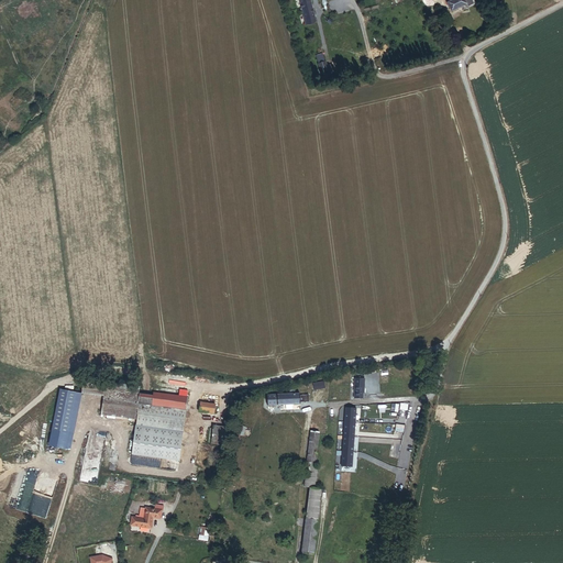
[(300,0),(307,23),(316,21),(310,0),(300,0)]
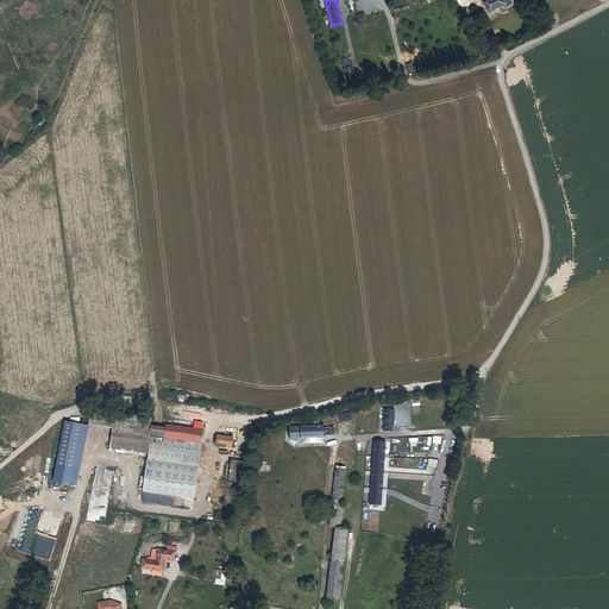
[(514,5),(510,0),(493,0),(485,4),(489,13),(506,5),(507,8),(514,5)]
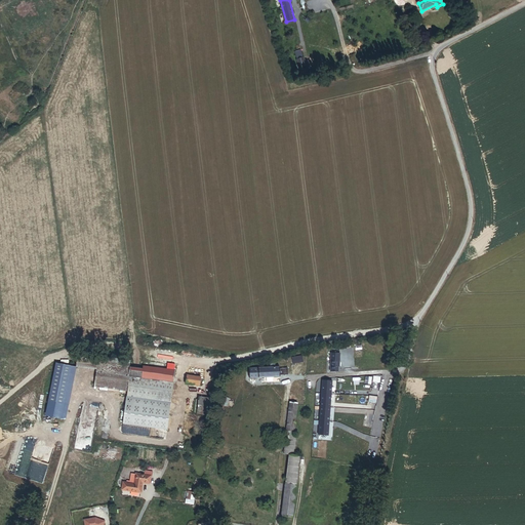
[(98,369),(96,386),(129,391),(173,396),(177,370),(147,366),(145,377),(113,373),(115,357),(80,353),(78,366),(98,369)]
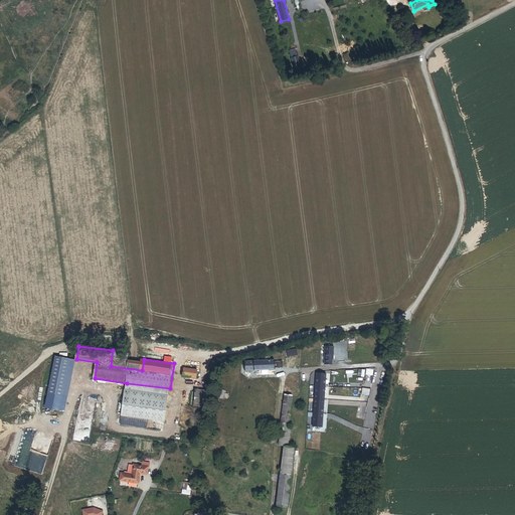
[(144,355),(113,350),(111,366),(142,370),(144,359),(144,355)]
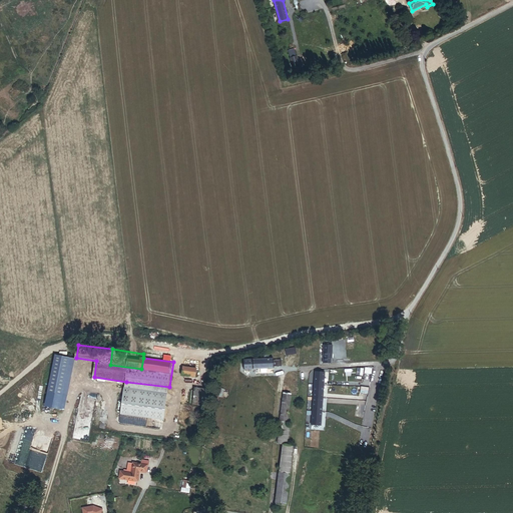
[(245,360),(245,369),(280,368),(279,359),(245,360)]
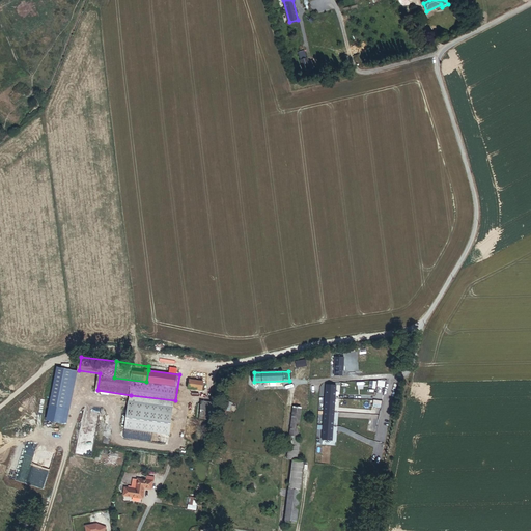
[(221,374),(211,373),(208,386),(219,387),(221,374)]
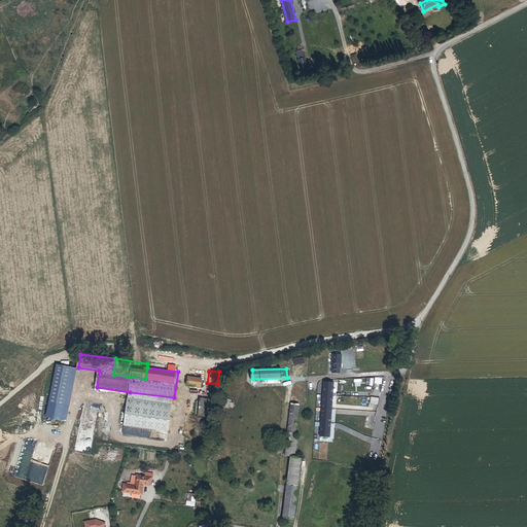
[(190,376),(189,385),(203,387),(204,378),(190,376)]
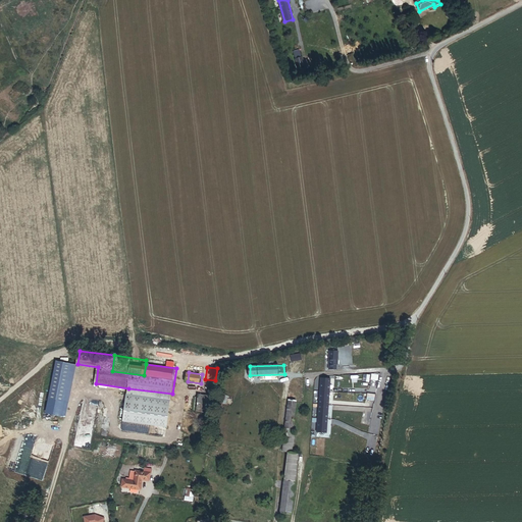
[(318,432),(327,433),(332,378),(323,377),(318,432)]
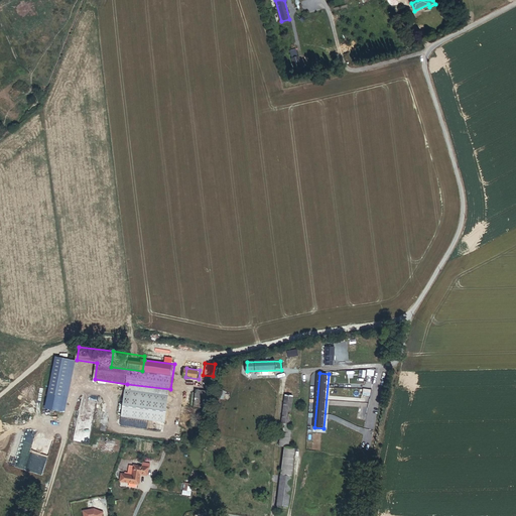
[(169,394),(170,389),(127,384),(126,389),(169,394)]
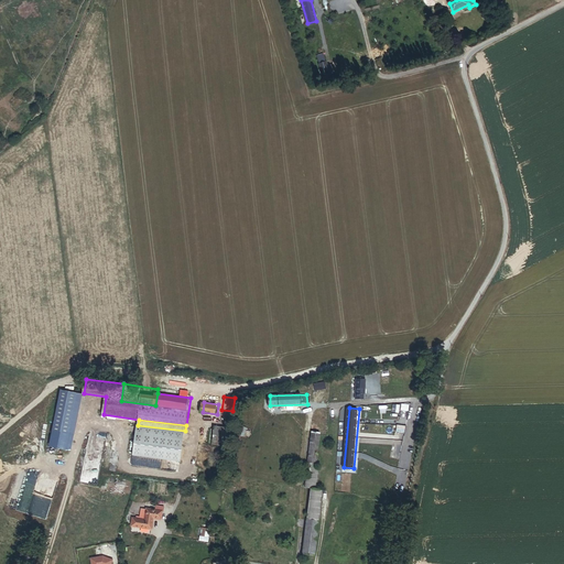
[(216,426),(214,444),(228,446),(230,429),(216,426)]
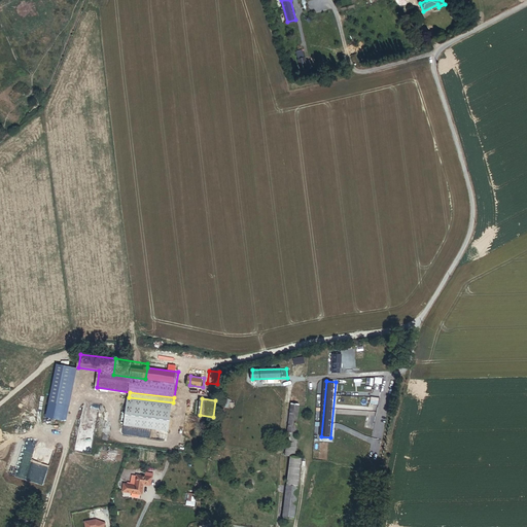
[(288,436),(297,437),(299,424),(297,424),(300,405),(292,403),(288,436)]
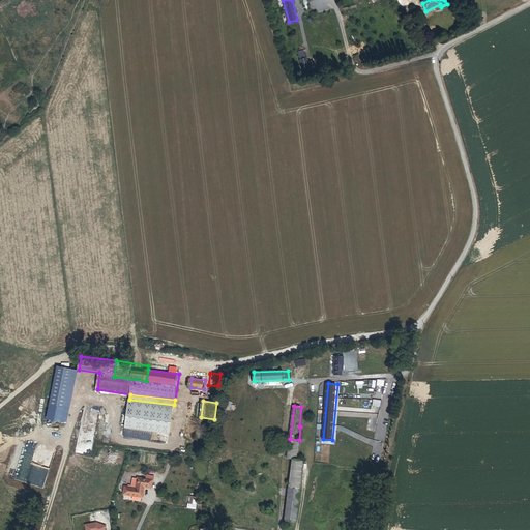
[(289,489),(301,490),(304,461),(299,461),(301,441),(299,440),(290,439),(287,459),(293,460),(289,489)]
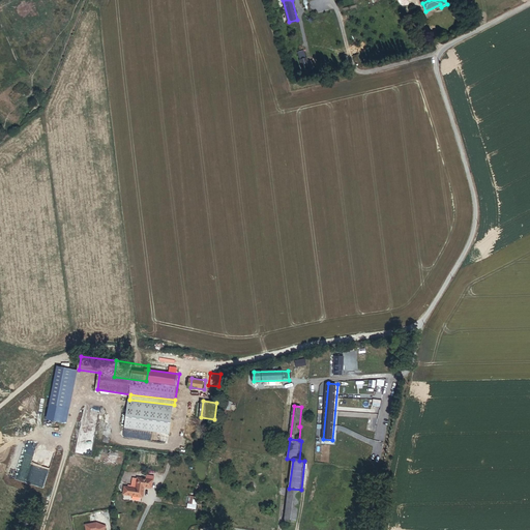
[(127,488),(126,494),(144,498),(146,487),(152,488),(153,481),(140,478),(138,490),(127,488)]
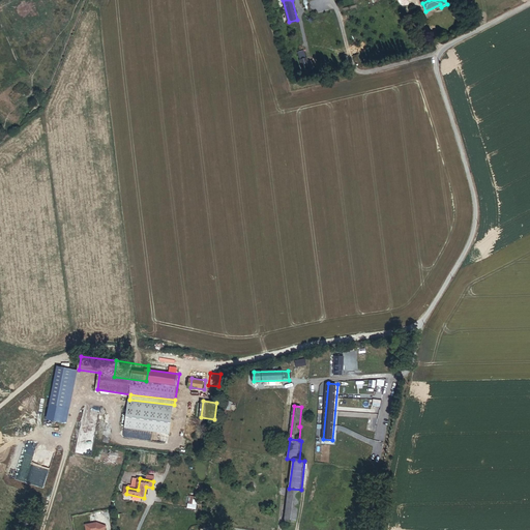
[(297,522),(301,490),(289,489),(285,521),(297,522)]
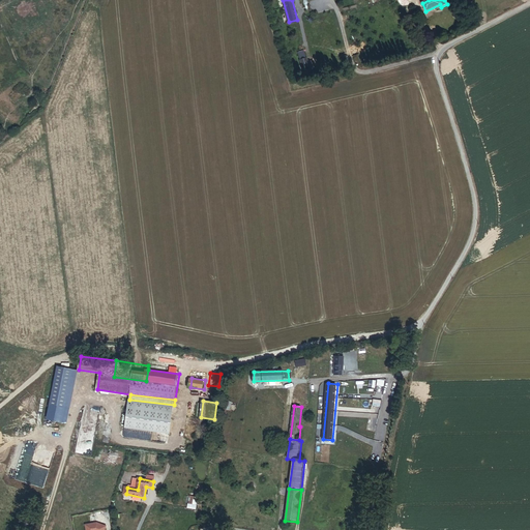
[(200,497),(192,495),(189,507),(198,509),(200,497)]
